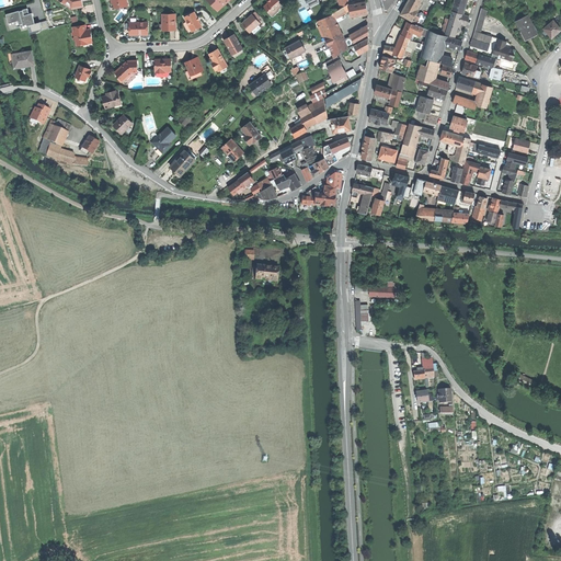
[(59,0),(72,9),(83,7),(81,0),(59,0)]
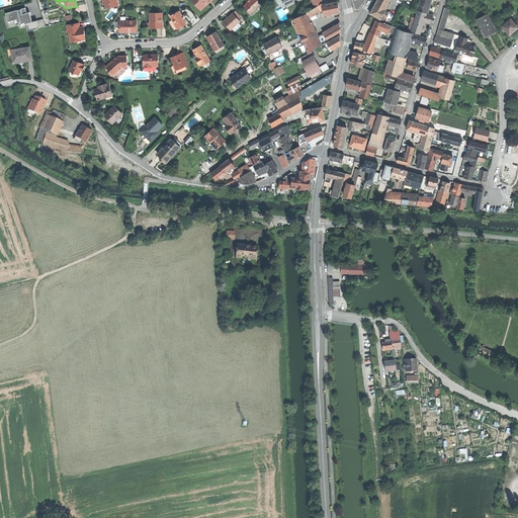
[(245,6),(248,10),(249,9),(253,13),(258,9),(257,8),(261,5),(257,1),(258,1),(257,0),(249,0),(248,1),(249,2),(245,6)]
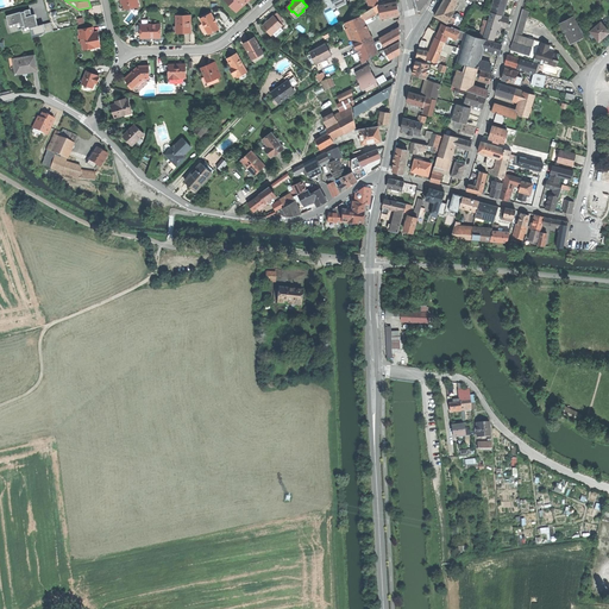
[(413,0),(418,10),(421,10),(426,4),(428,0),(413,0)]
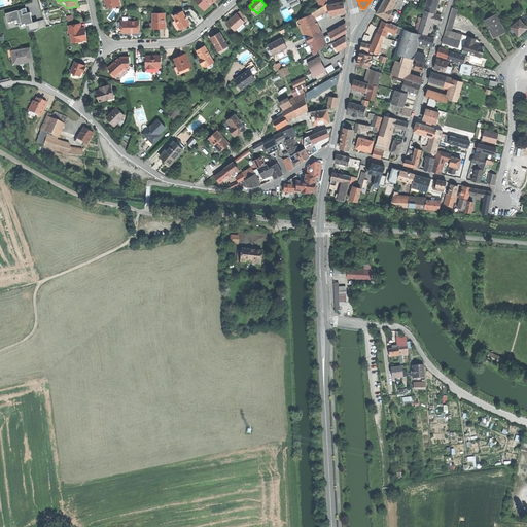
[(384,0),(383,3),(392,8),(395,3),(396,0),(384,0)]
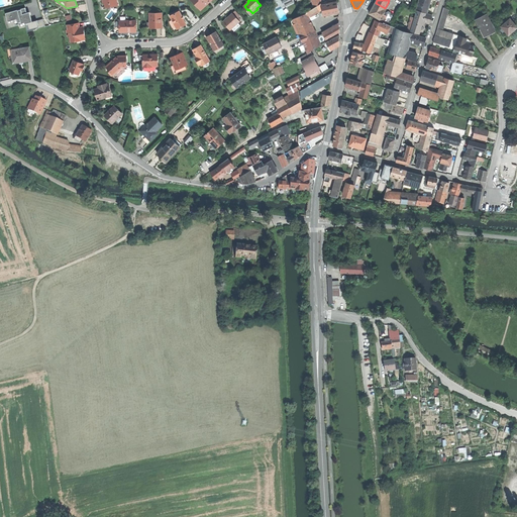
[(419,0),(417,9),(428,12),(429,8),(430,5),(429,5),(430,2),(431,2),(431,0),(419,0)]
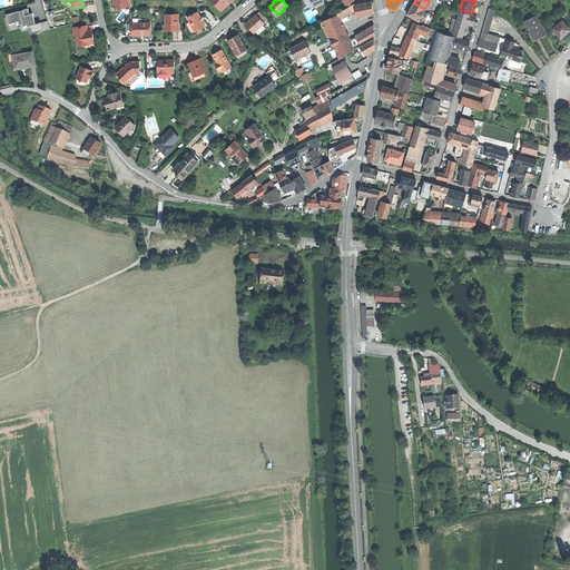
[(356,5),(355,5),(355,9),(357,17),(374,13),(373,8),(372,1),(356,5)]
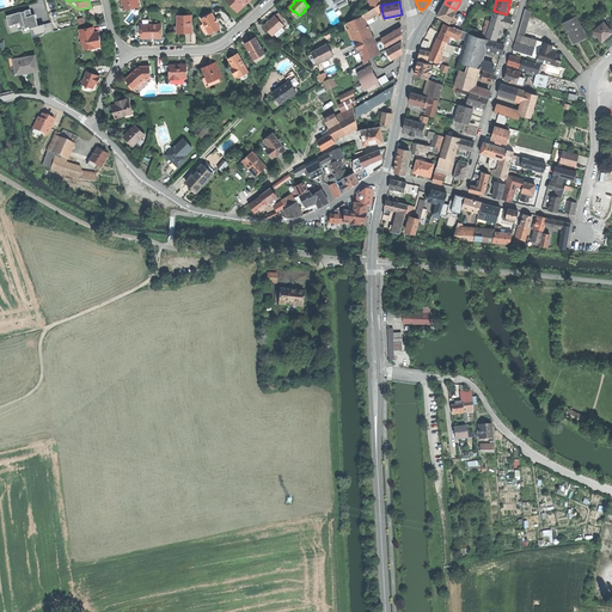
[(373,14),(381,10),(381,5),(383,5),(381,2),(380,4),(372,8),(371,10),(373,14)]
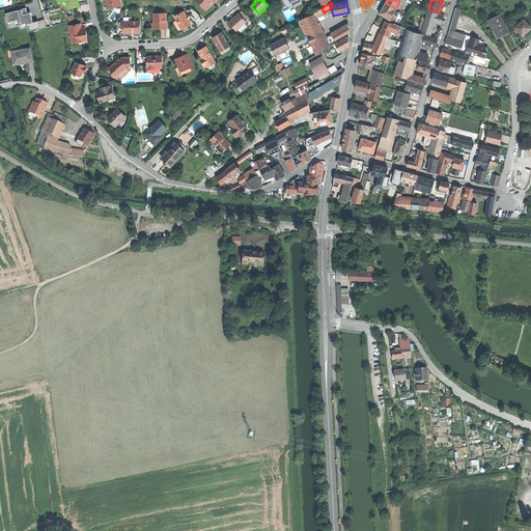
[(380,14),(391,20),(392,18),(397,9),(395,8),(386,3),(380,14)]
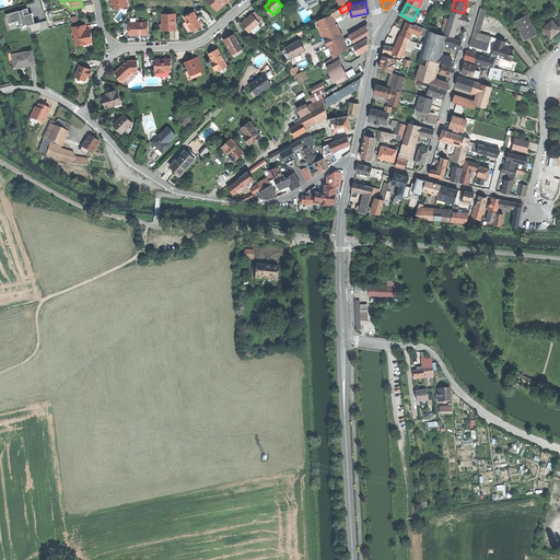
[(7,15),(9,24),(15,22),(19,22),(20,27),(27,25),(30,35),(41,32),(37,23),(35,24),(33,25),(30,14),(27,9),(23,10),(23,11),(21,11),(20,12),(20,11),(7,15)]
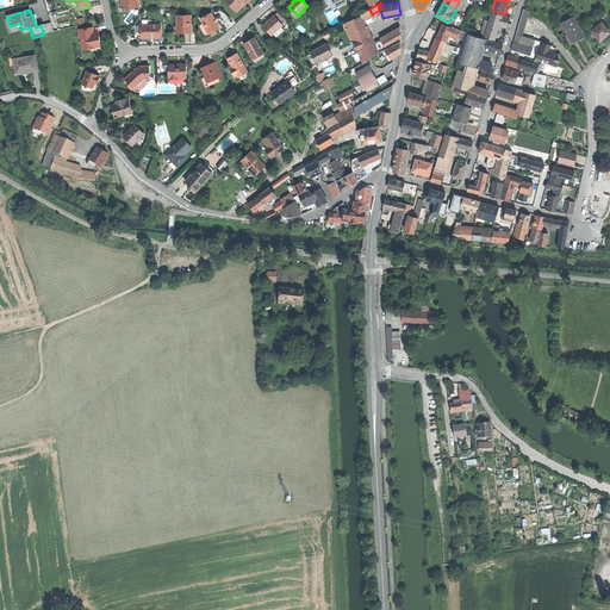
[(363,19),(372,14),(369,10),(362,14),(362,16),(363,19)]
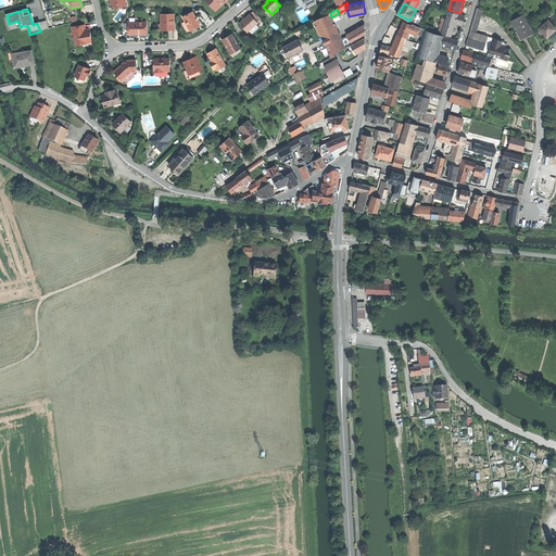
[(478,9),(471,32),(477,33),(483,11),(478,9)]
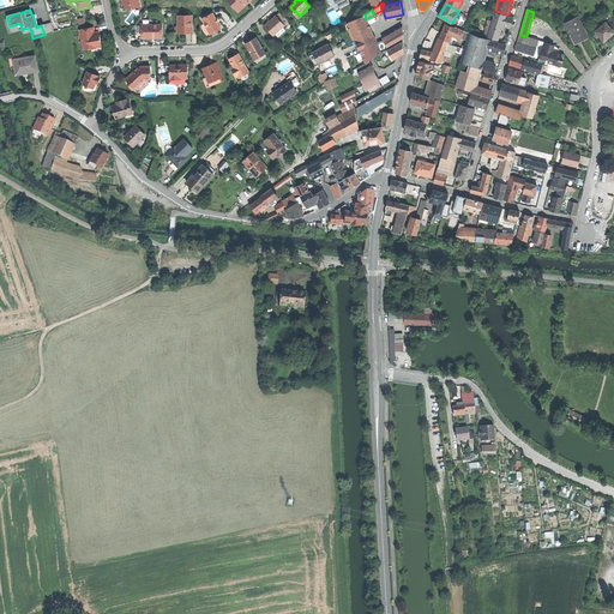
[(505,14),(495,12),(493,20),(488,37),(498,40),(501,25),(505,14)]
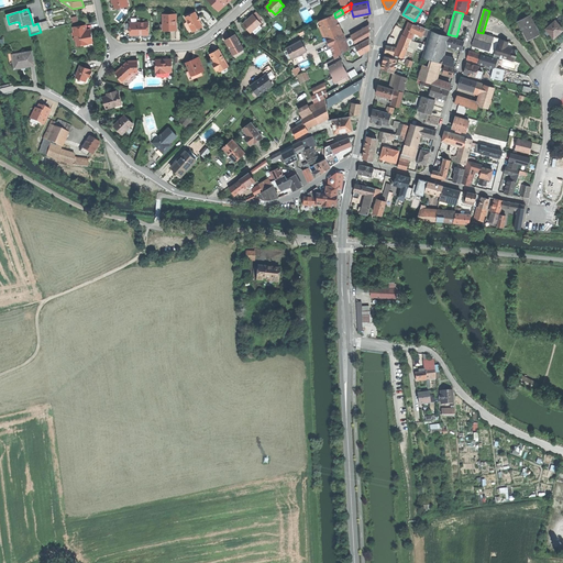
[(196,12),(186,17),(192,31),(197,28),(202,25),(196,12)]
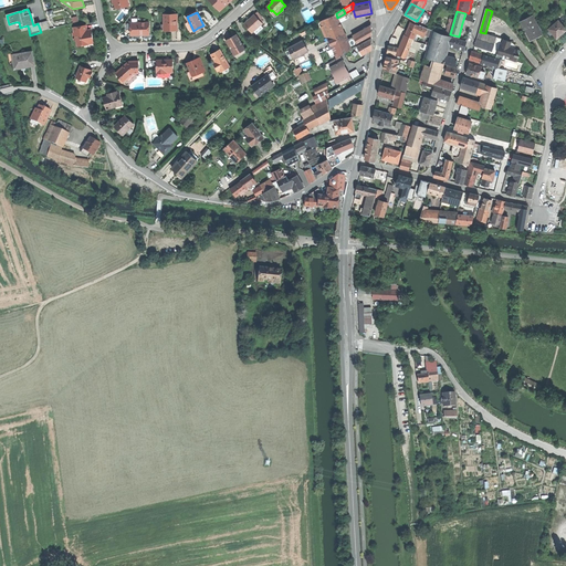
[(473,17),(465,13),(462,23),(471,25),(472,21),(473,17)]
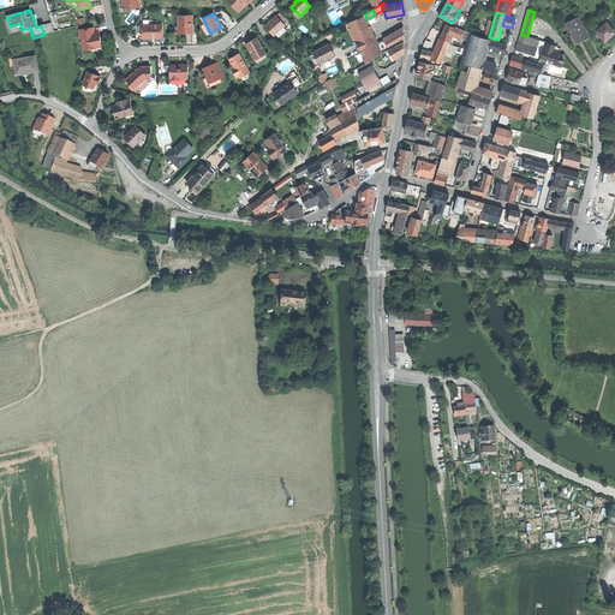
[(180,25),(180,33),(185,33),(193,33),(192,25),(191,25),(191,16),(179,16),(179,25),(180,25)]
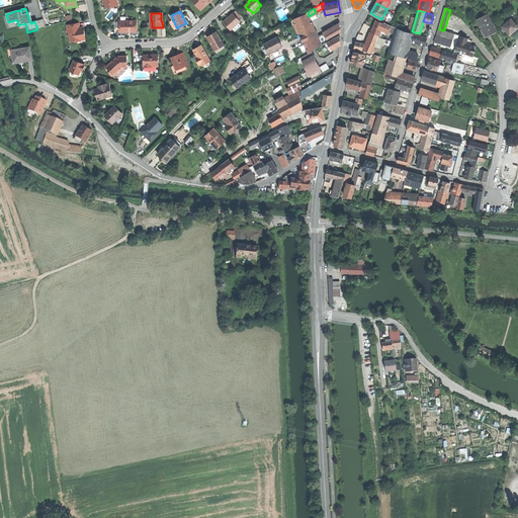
[(224,22),(231,30),(233,28),(239,23),(241,21),(238,19),(233,13),(228,18),(224,22)]
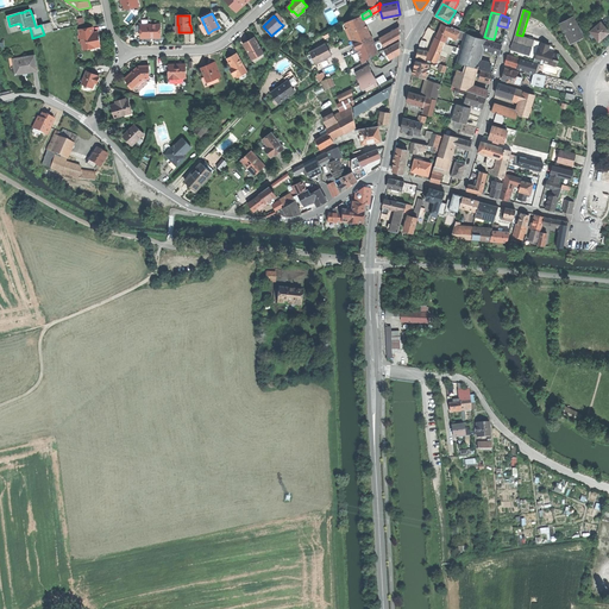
[(345,22),(350,32),(366,25),(363,19),(362,16),(345,22)]
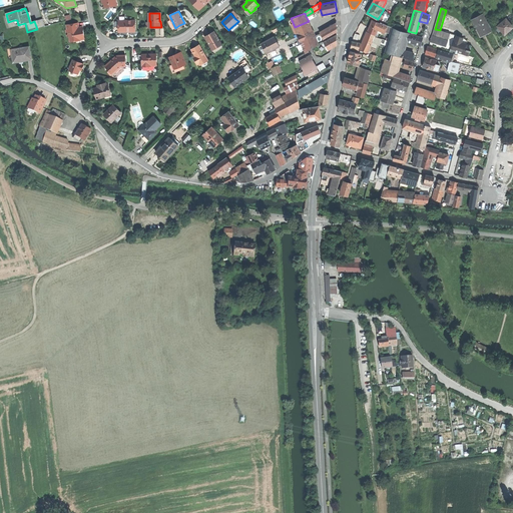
[(483,14),(473,19),(481,36),(486,33),(491,31),(483,14)]
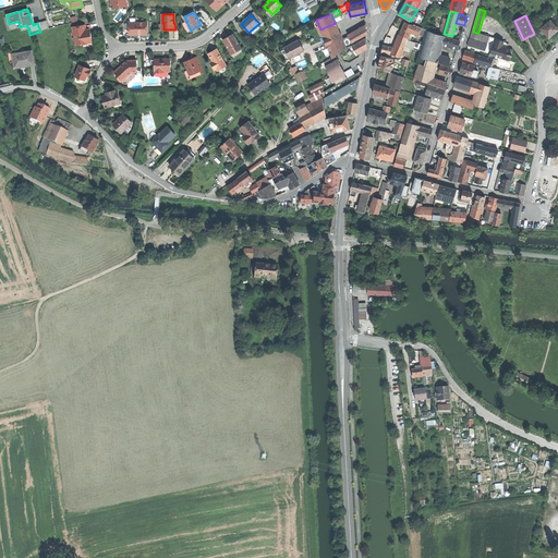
[(547,34),(549,37),(555,34),(557,29),(557,28),(552,21),(543,28),(543,29),(547,34)]
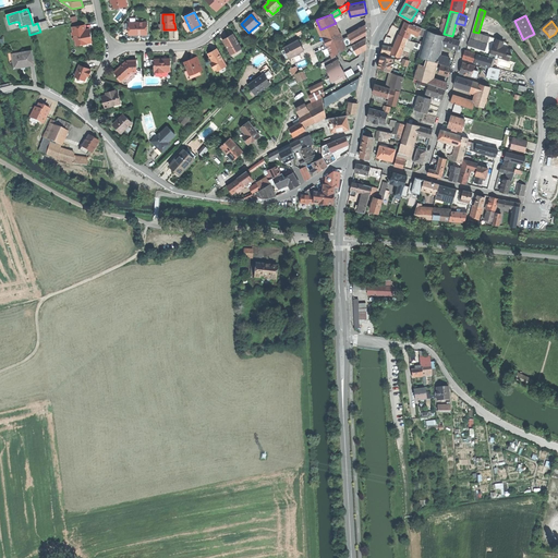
[(137,34),(147,34),(147,22),(131,22),(131,28),(130,28),(130,34),(137,34)]
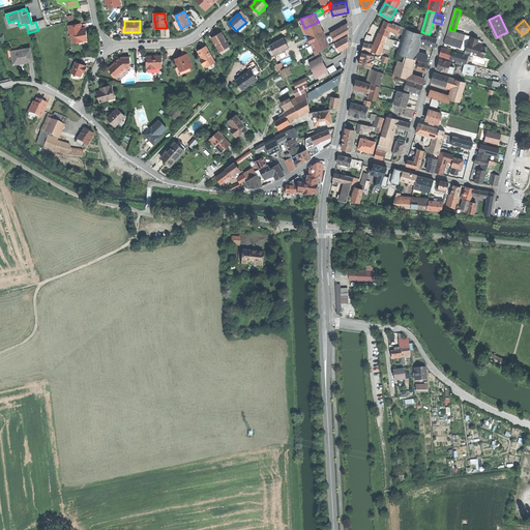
[(385,21),(380,33),(388,36),(390,31),(393,25),(385,21)]
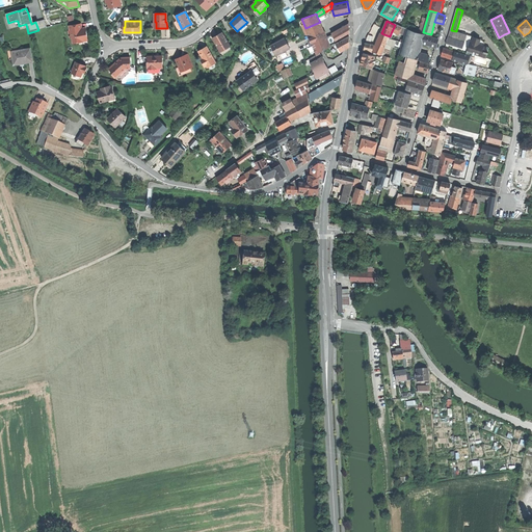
[(306,28),(310,37),(323,31),(320,22),(306,28)]
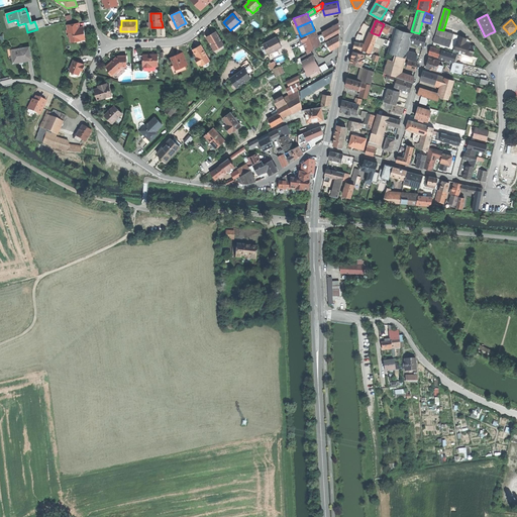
[(384,22),(384,24),(381,30),(389,32),(392,25),(384,22)]
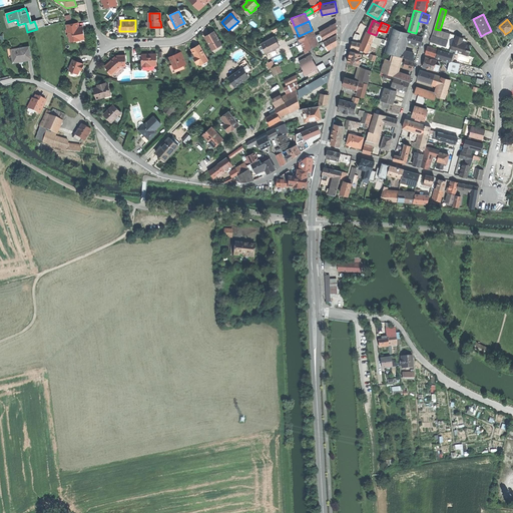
[(78,23),(66,25),(68,36),(69,36),(70,40),(75,40),(75,41),(80,40),(80,39),(85,38),(84,33),(83,28),(79,29),(78,23)]
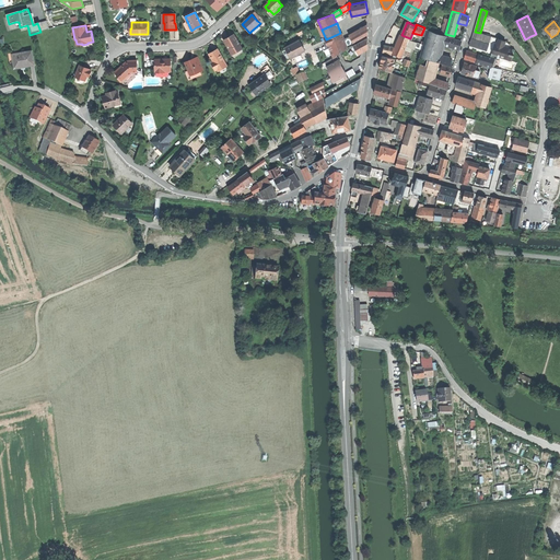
[(261,27),(258,25),(252,31),(255,34),(261,27)]
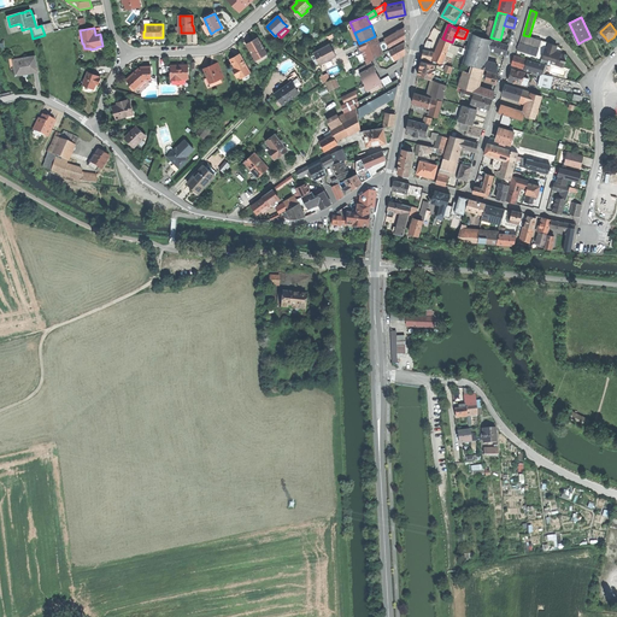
[(386,40),(389,48),(405,40),(405,30),(386,40)]
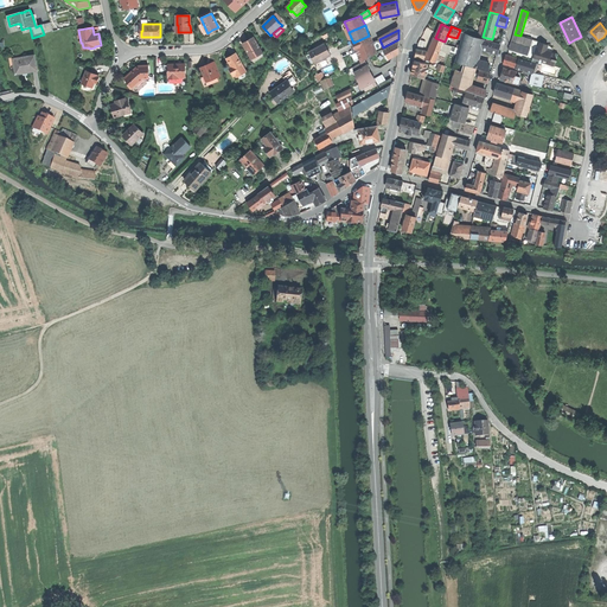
[(475,68),(477,68),(479,61),(483,49),(485,40),(485,39),(473,36),(465,32),(462,39),(460,45),(460,49),(459,53),(455,62),(465,64),(475,68)]
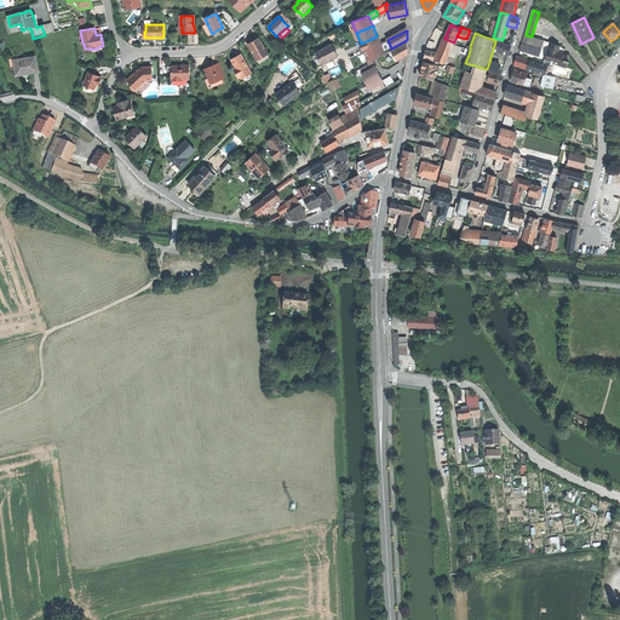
[(532,36),(526,35),(523,44),(521,51),(540,57),(545,40),(532,36)]
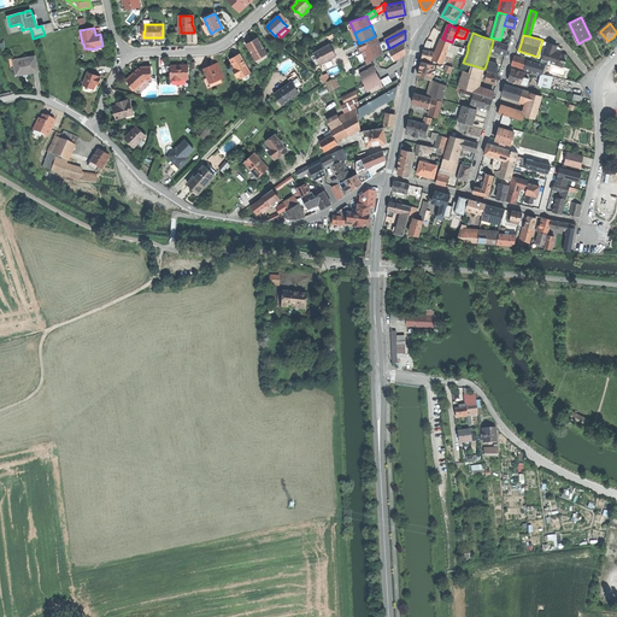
[(359,43),(362,50),(378,42),(375,36),(359,43)]
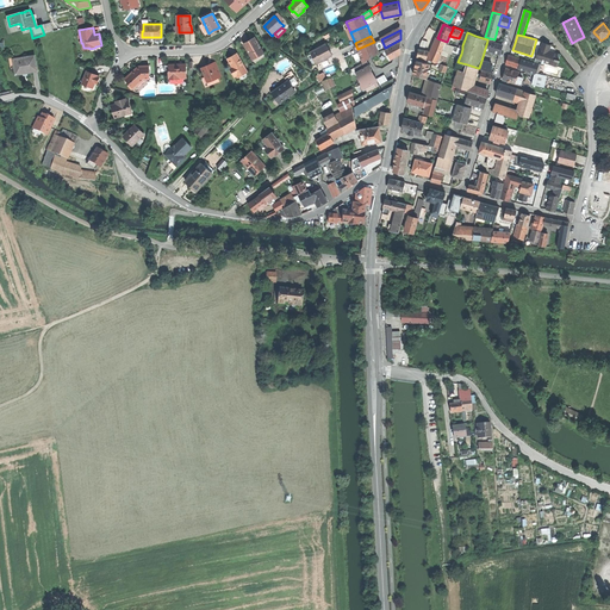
[(249,42),(244,44),(253,60),(265,54),(255,38),(249,42)]
